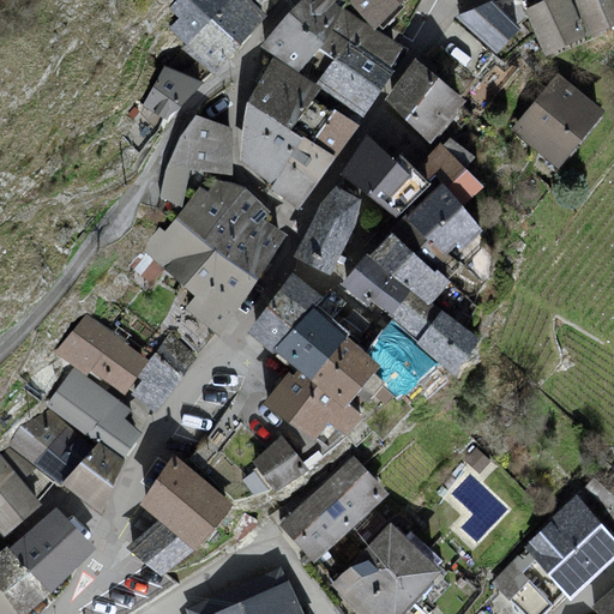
[(178,0),(170,8),(181,17),(170,29),(187,43),(182,48),(209,70),(262,12),(248,0),(178,0)]
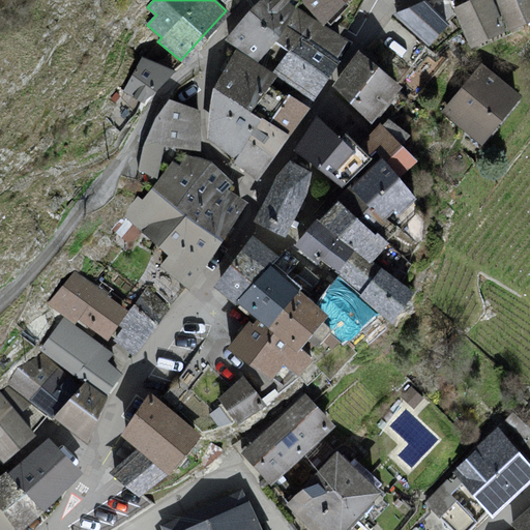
[(295,6),(288,0),(260,0),(228,36),(259,59),(266,51),(278,36),(285,24),(295,6)]
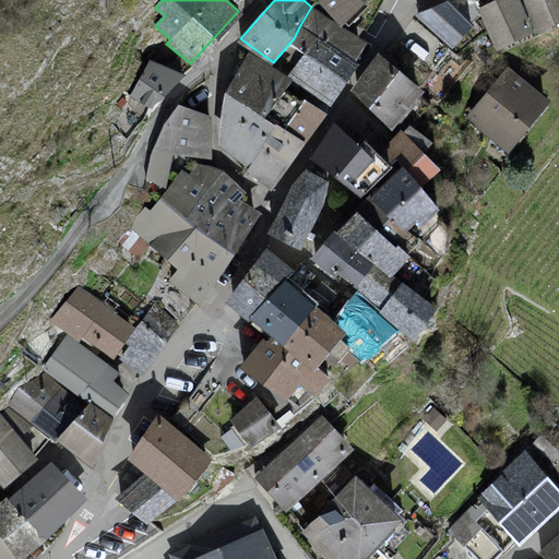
[(321,0),(341,24),(365,0),(321,0)]
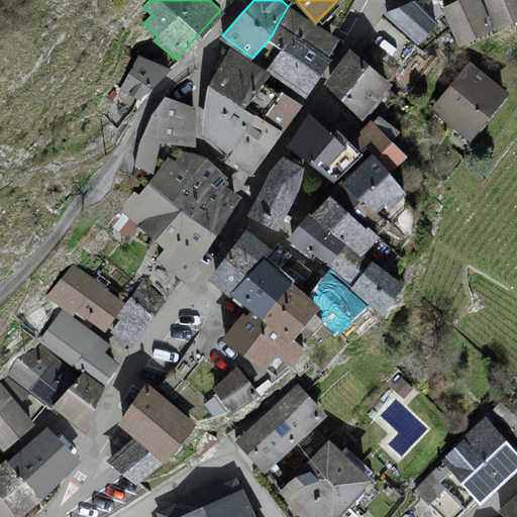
[(417,0),(416,0),(386,14),(419,42),(438,21),(417,0)]
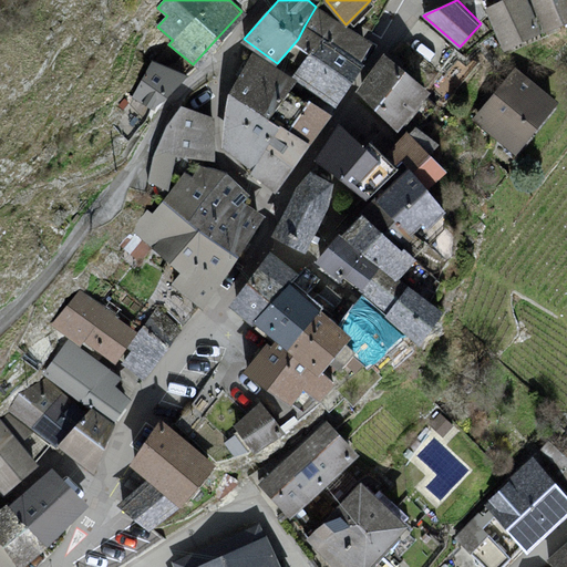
[(566,0),(506,0),(487,9),(504,50),(542,31),(566,19),(566,0)]
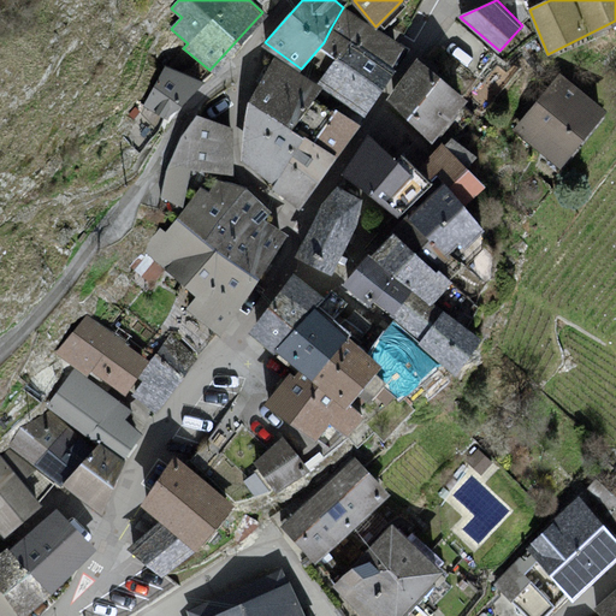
[(343,7),(331,28),(350,41),(391,66),(403,46),(343,7)]
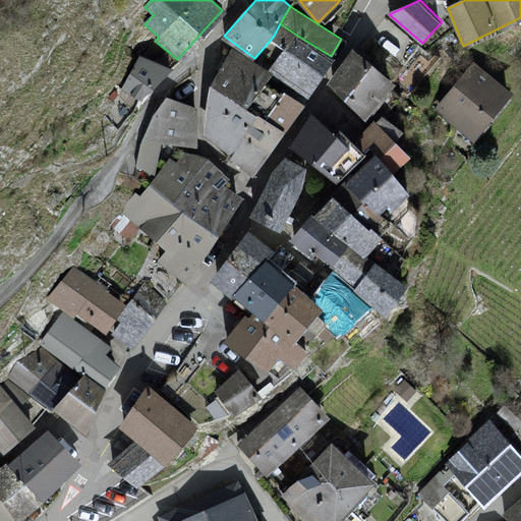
[(296,35),(280,23),(274,36),(262,50),(275,60),(296,35)]
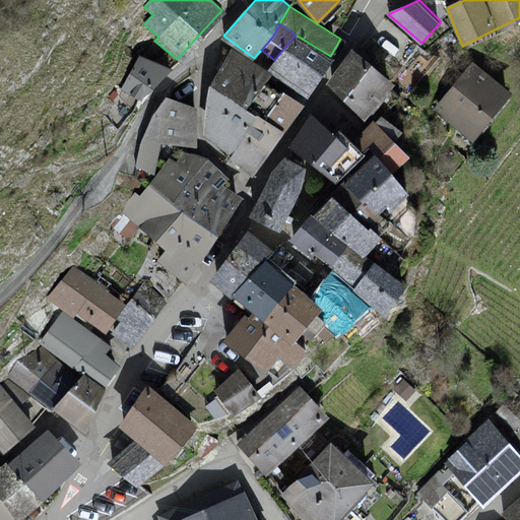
[(330,56),(296,35),(274,60),(268,70),(272,73),(307,99),(334,59),(330,56)]
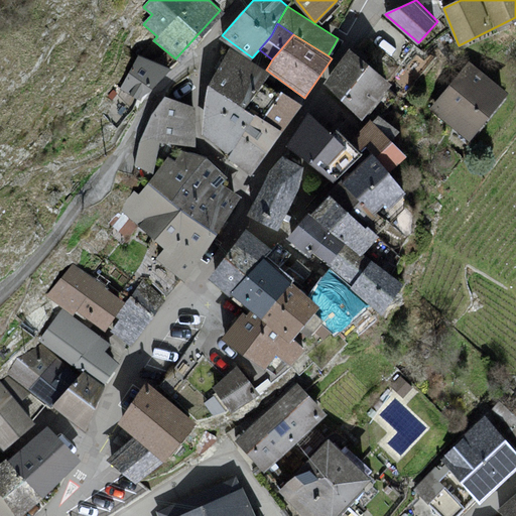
[(266,70),(229,47),(209,84),(244,108),(262,83),(270,73),(266,70)]
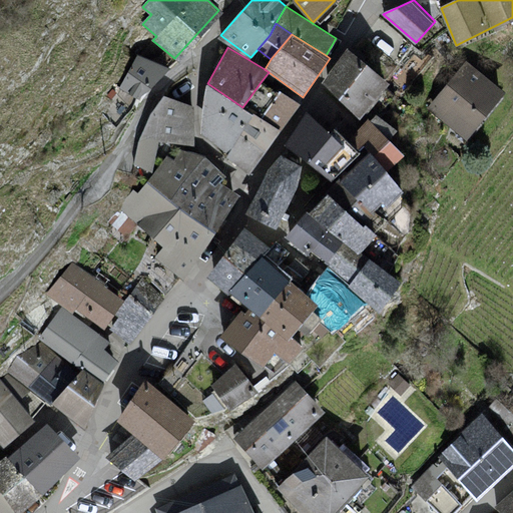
[(387,83),(347,50),(323,82),(359,117),(387,83)]
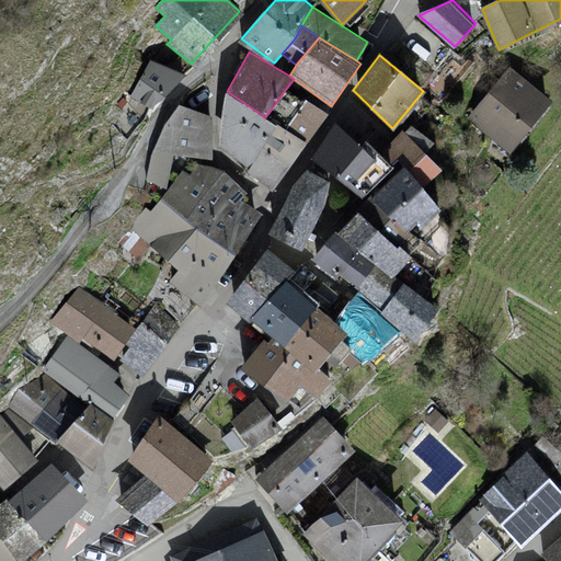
[(185,73),(150,59),(130,96),(151,107),(185,73)]
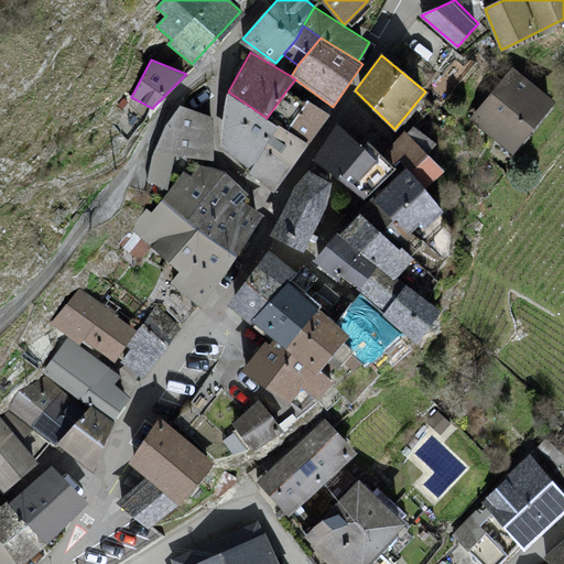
[(552,101),(511,68),(472,118),(512,150),(552,101)]
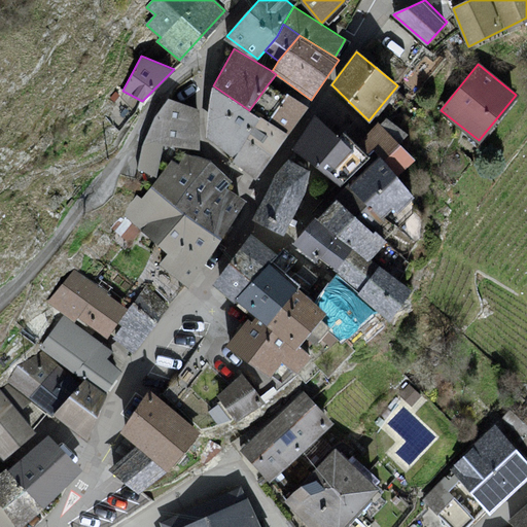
[(284,95),(268,84),(249,110),(260,116),(289,133),(308,106),(286,92),(284,95)]
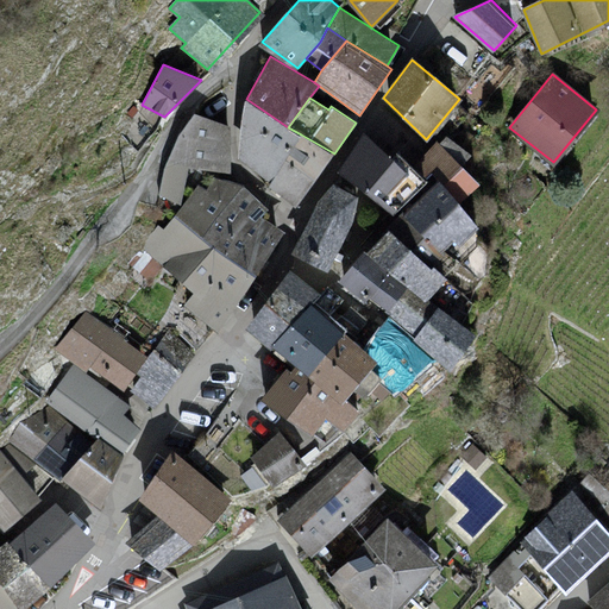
[(288,127),(246,99),(243,129),(242,154),(271,179),(301,135),(288,127)]
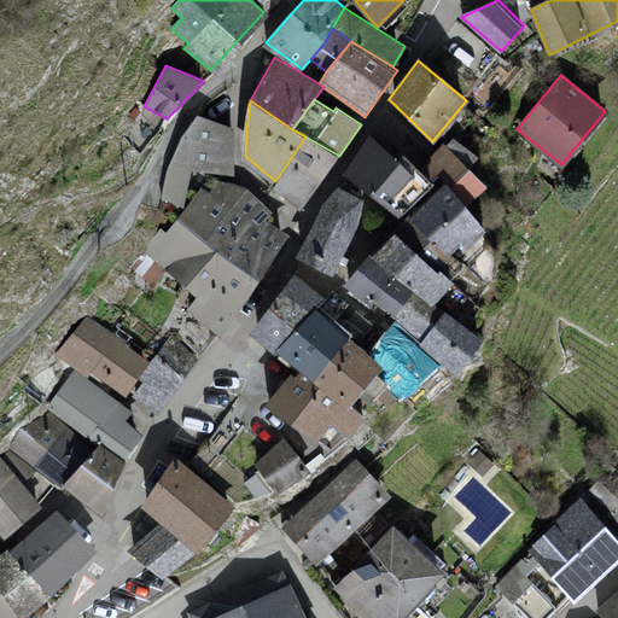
[(141,111),(135,106),(129,114),(134,118),(141,111)]
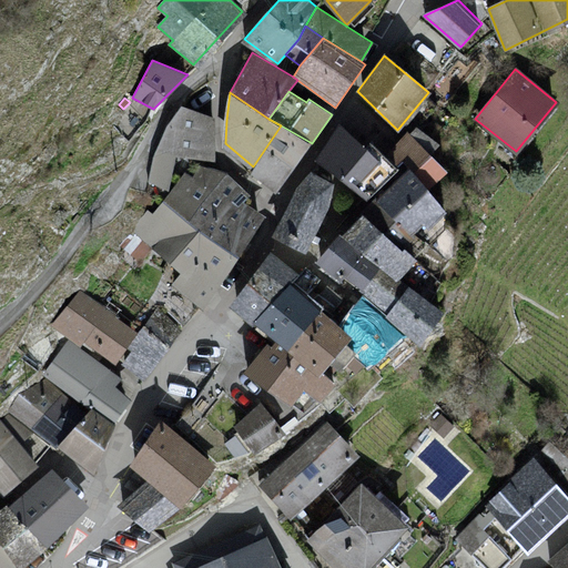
[(213,118),(181,105),(166,125),(153,156),(148,182),(170,192),(175,156),(214,161),(213,118)]
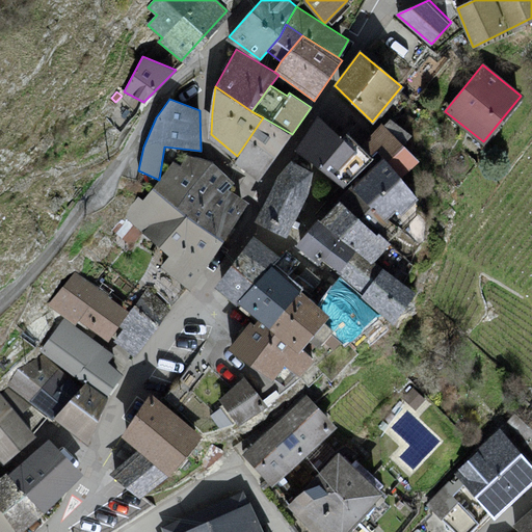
[(342,136),(317,114),(295,149),(344,188),(372,157),(361,147),(346,132),(342,136)]
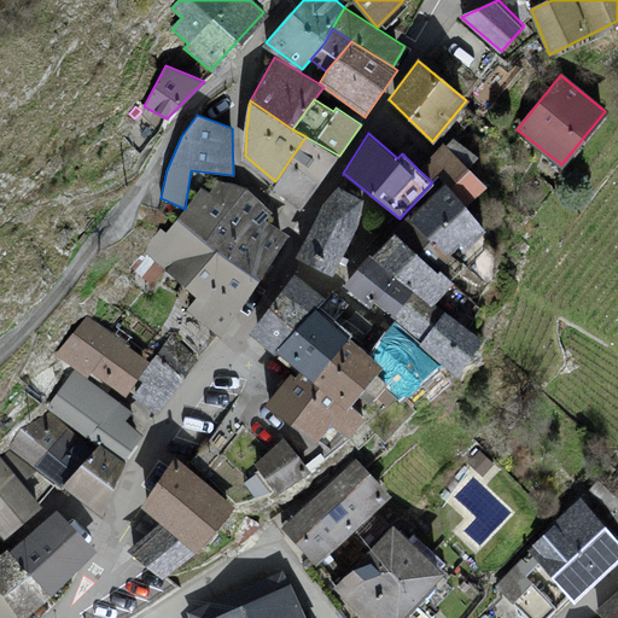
[(339,156),(305,136),(275,181),(301,209),(339,156)]
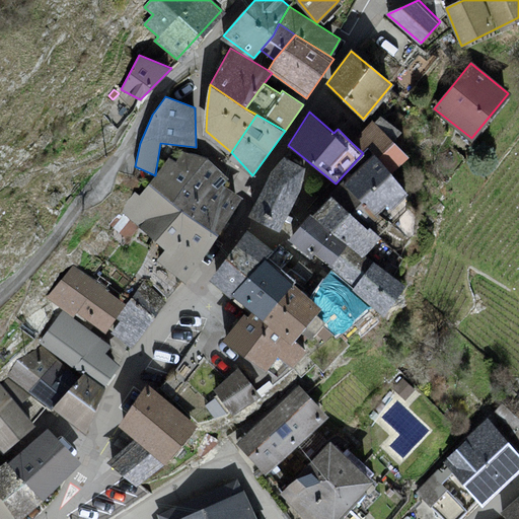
[(380,115),(374,122),(392,140),(400,131),(380,115)]
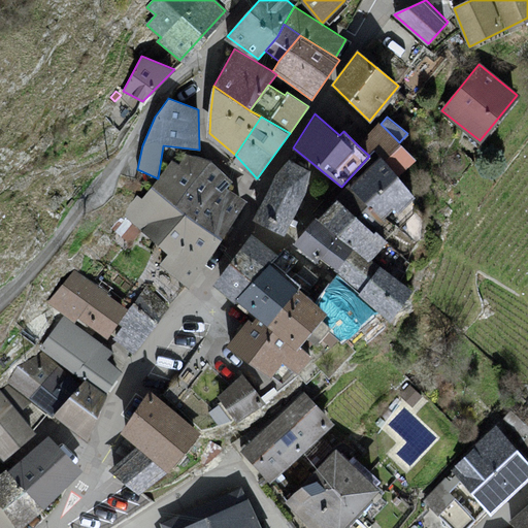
[(377,122),(358,145),(369,156),(373,160),(378,155),(397,175),(416,158),(399,142),(381,124),(377,122)]
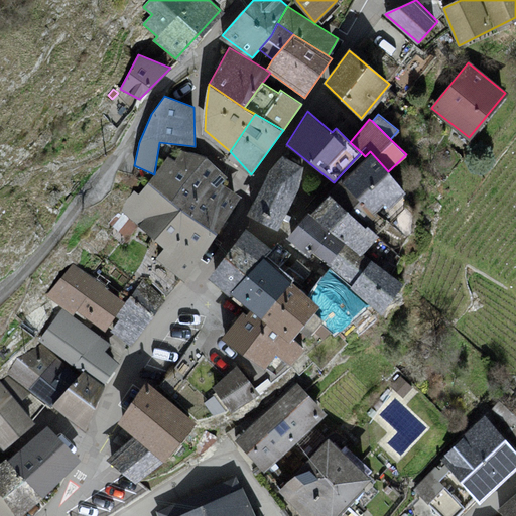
[(208,157),(181,149),(175,159),(168,155),(154,174),(147,182),(216,233),(240,196),(223,183),(226,175),(208,157)]
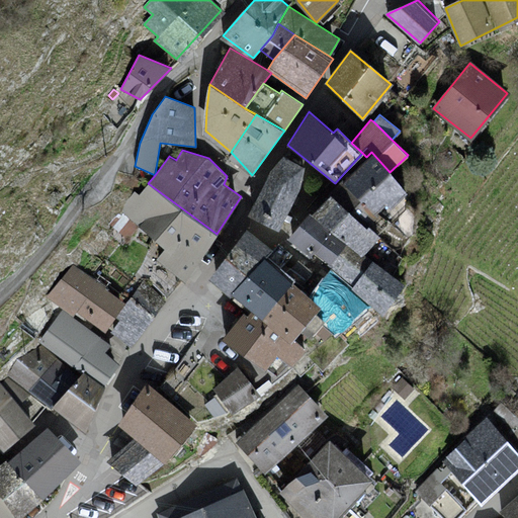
[(366,157),(342,181),(374,214),(385,203),(390,207),(407,192),(390,172),(371,152),(366,157)]
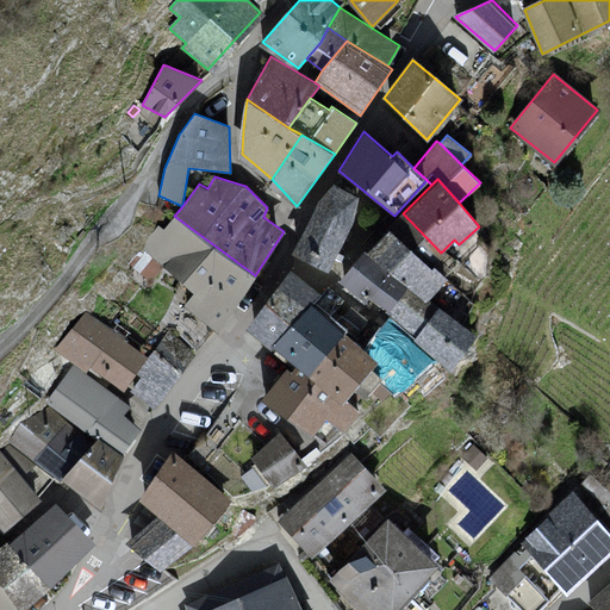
[(306,228),(294,255),(329,271),(352,224),(356,195),(337,184),(319,200),(306,228)]
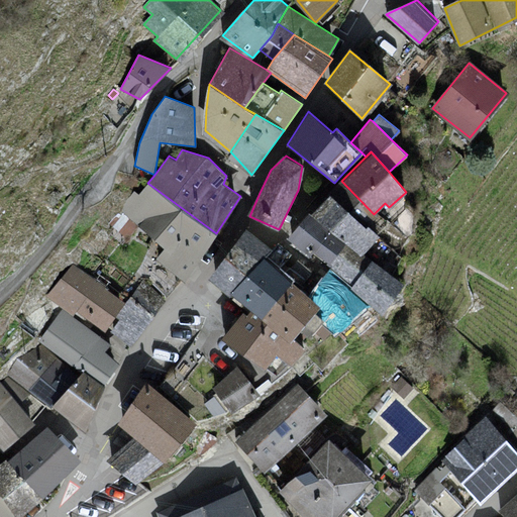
[(374,214),(341,181),(329,194),(366,226),(368,225),(376,216),(374,214)]
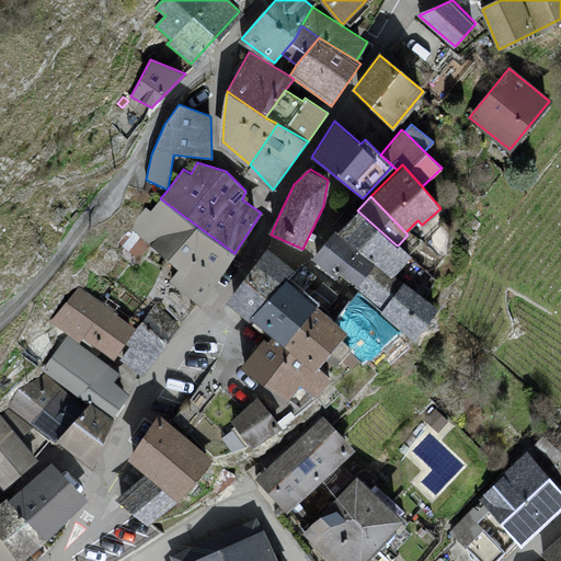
[(202,306),(235,253),(160,198),(151,212),(146,207),(132,229),(176,268),(170,281),(202,306)]
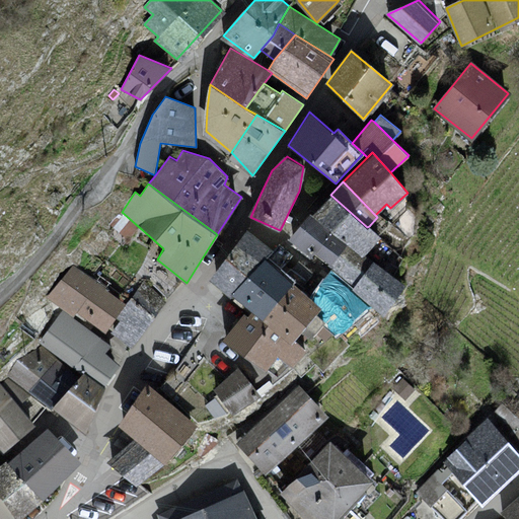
[(381,236),(369,226),(367,227),(330,195),(312,215),(348,242),(364,255),(366,253),(381,236)]
